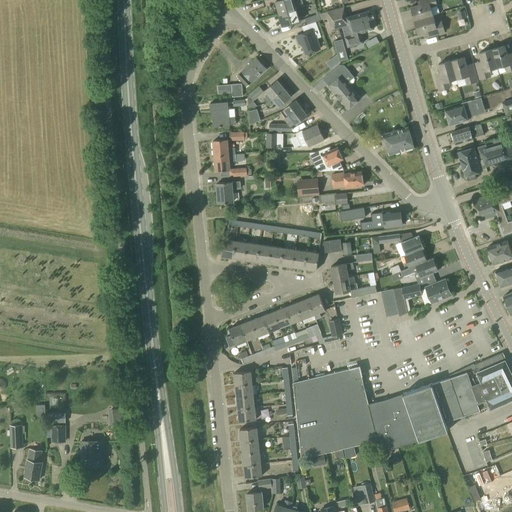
[(282,0),(275,2),(279,14),(296,9),(304,7),(301,0),(282,0)]
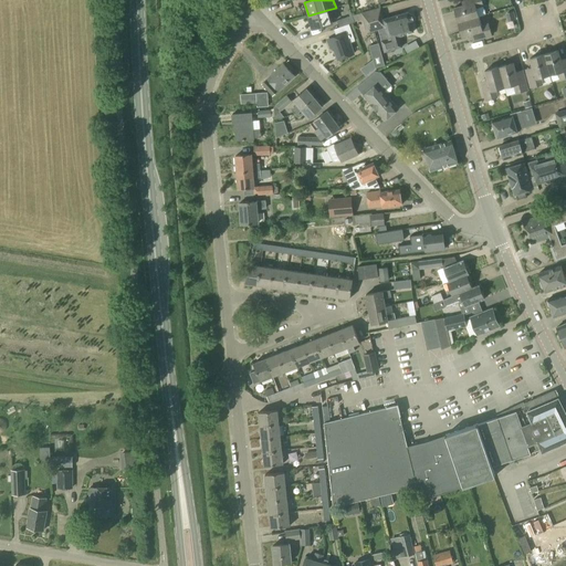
[(360,0),(363,11),(370,9),(368,0),(360,0)]
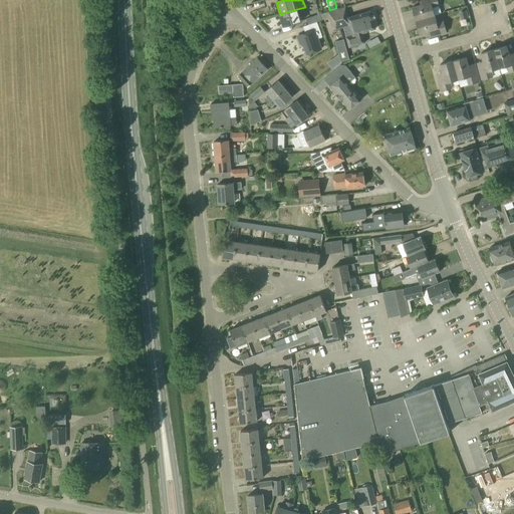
[(416,20),(435,15),(433,7),(439,6),(437,0),(422,0),(424,4),(413,8),(416,20)]
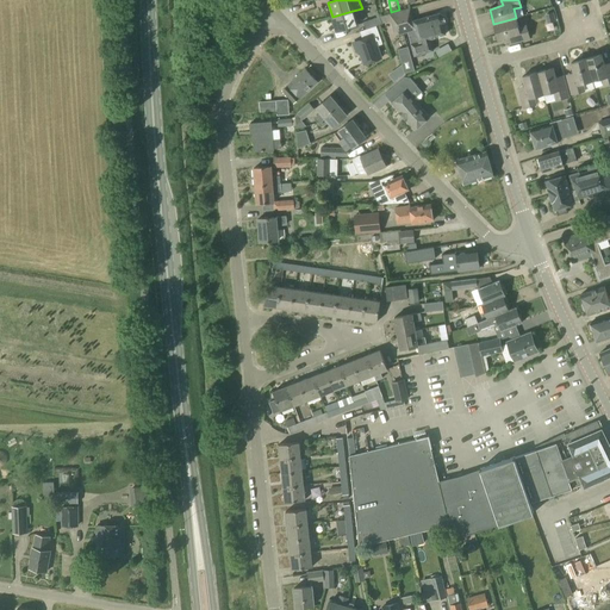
[(446,22),(443,17),(440,14),(414,22),(410,8),(388,14),(394,36),(408,33),(414,56),(433,51),(429,39),(446,35),(443,25),(446,22)]
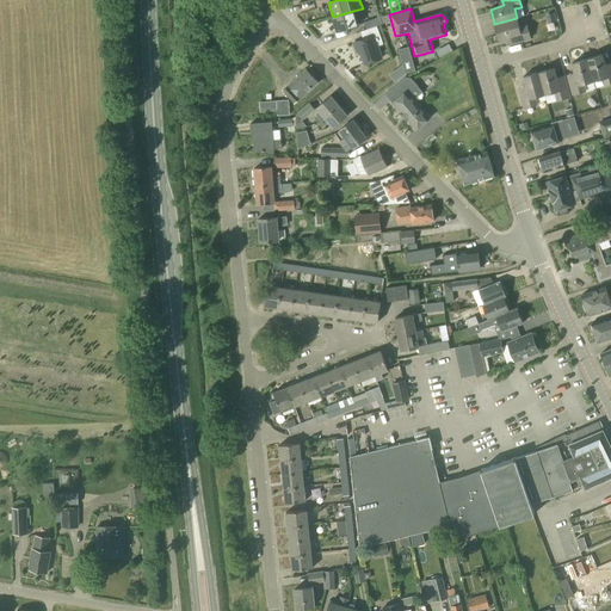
[(353,11),(333,17),(338,31),(358,25),(353,11)]
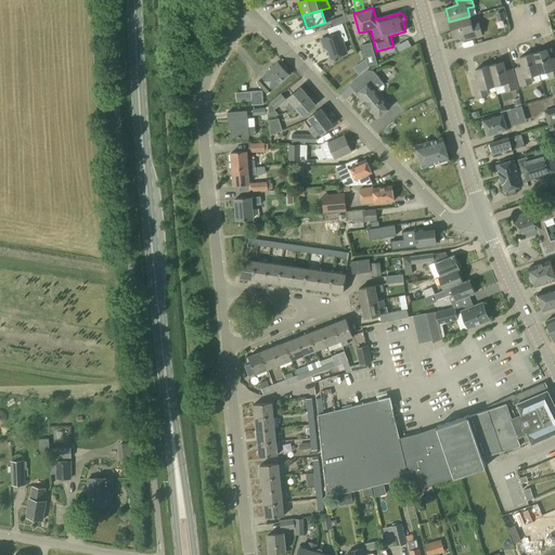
[(347,53),(343,42),(348,40),(343,24),(347,22),(345,15),(330,21),(333,27),(331,28),(333,35),(321,39),(324,48),(326,47),(332,59),(347,53)]
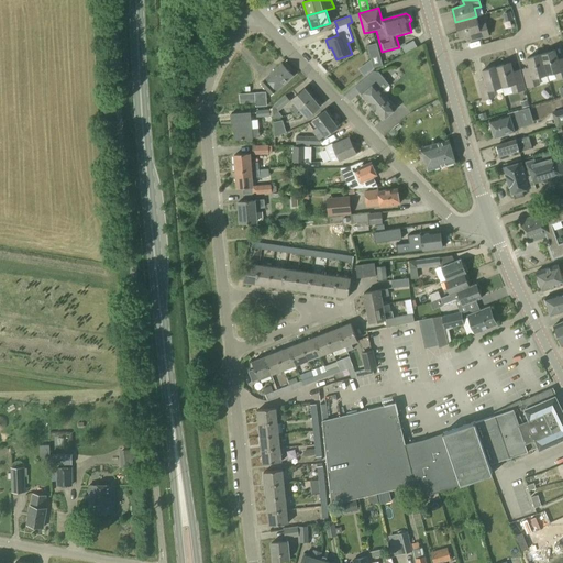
[(476,17),(455,22),(460,36),(472,33),(474,40),(488,35),(485,24),(478,25),(476,17)]
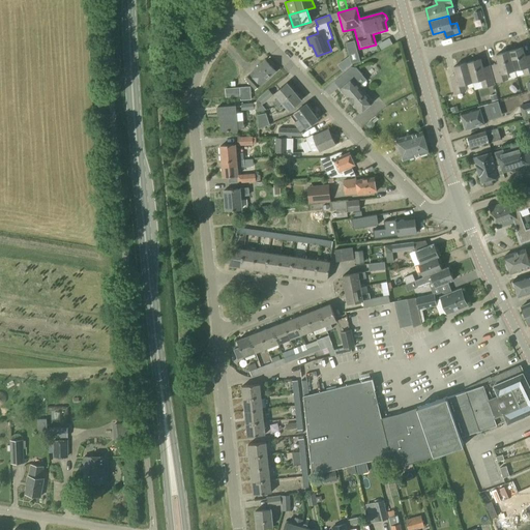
[(354,41),(346,43),(348,53),(357,51),(354,41)]
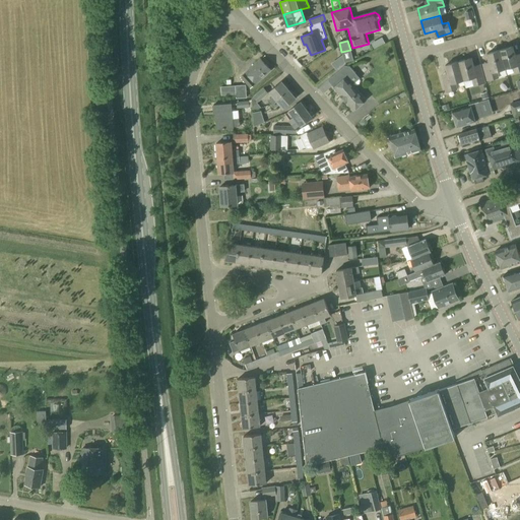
[(500,51),(505,69),(512,67),(514,74),(519,72),(519,57),(516,59),(513,47),(500,51)]
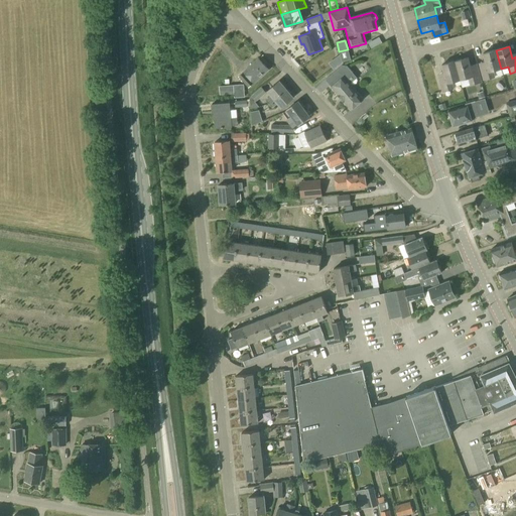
[(493,71),(501,69),(496,50),(483,53),(486,66),(480,68),(483,81),(495,78),(493,71)]
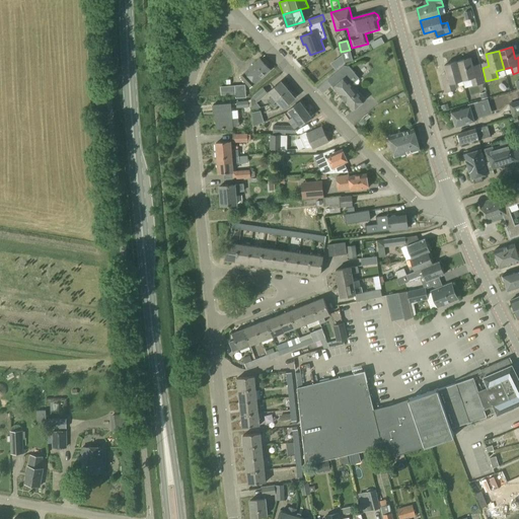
[(457,62),(462,80),(469,78),(472,86),(485,83),(480,68),(473,70),(470,58),(457,62)]
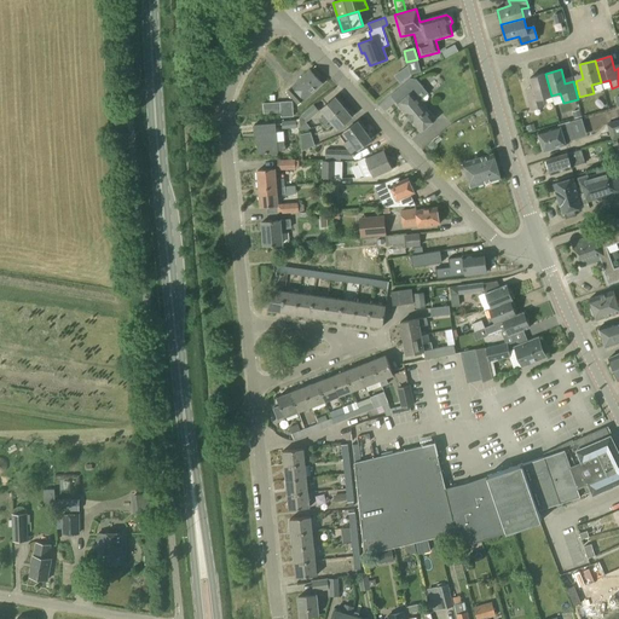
[(305,100),(322,84),(310,70),(293,87),(287,93),(298,105),(304,99),(305,100)]
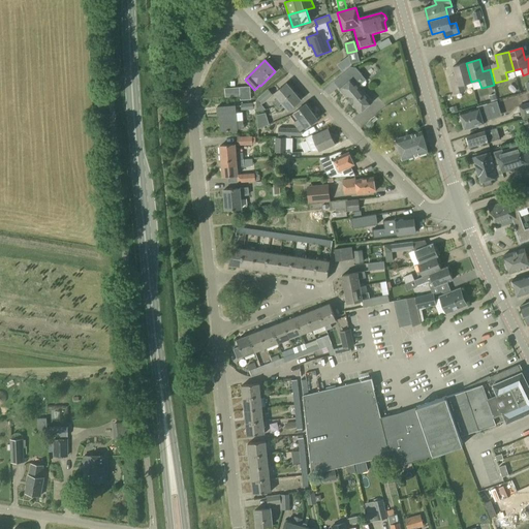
[(463,85),(471,82),(466,63),(453,67),(456,79),(449,81),(454,94),(464,91),(463,85)]
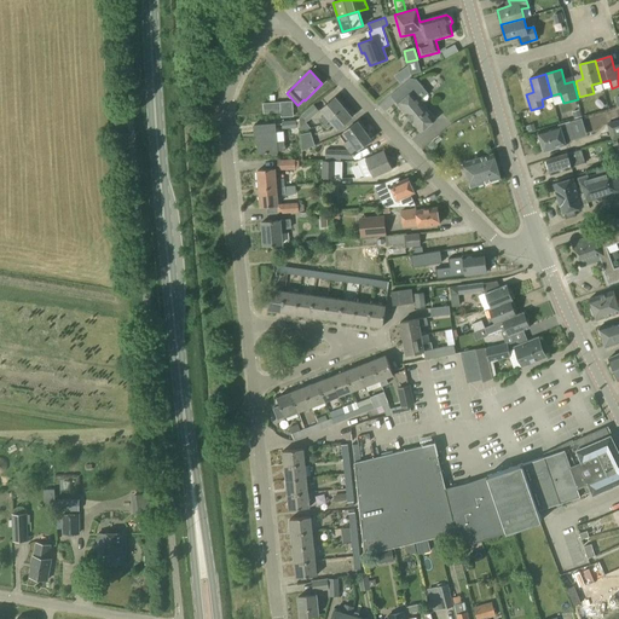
[(421,132),(435,120),(420,102),(428,94),(416,80),(410,79),(391,96),(421,132)]
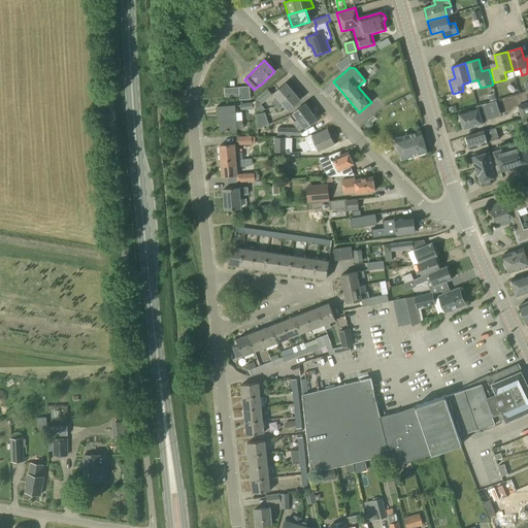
[(275,107),(293,92),(286,84),(273,94),(277,98),(271,103),(275,107)]
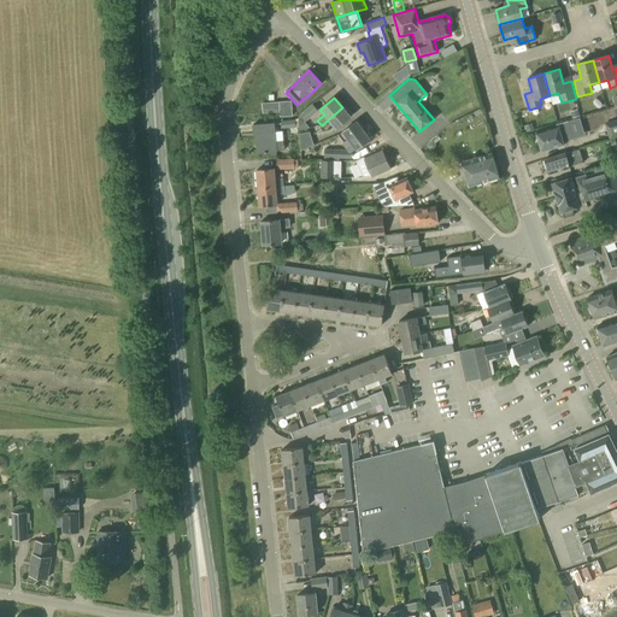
[(280,112),(278,103),(262,104),(263,113),(280,112)]
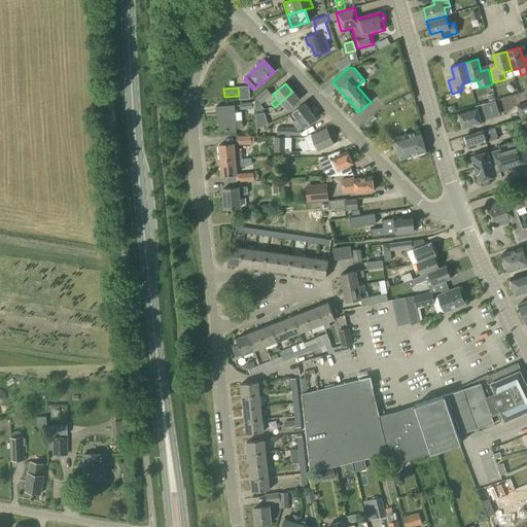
[(254,102),(255,109),(255,108),(272,96),(267,89),(256,98),(256,99),(254,101),(254,102)]
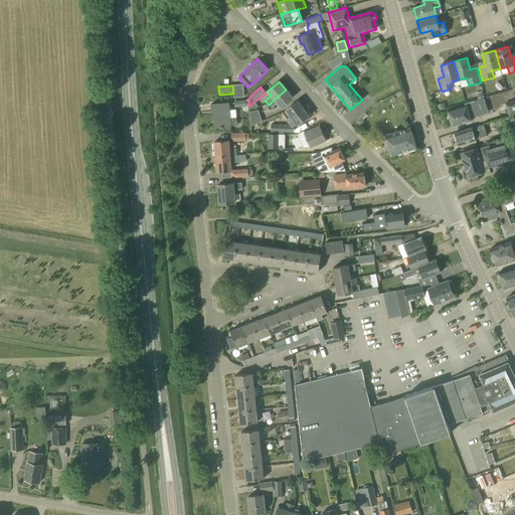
[(286,90),(269,105),(272,108),(277,104),(281,108),(293,98),(286,90)]
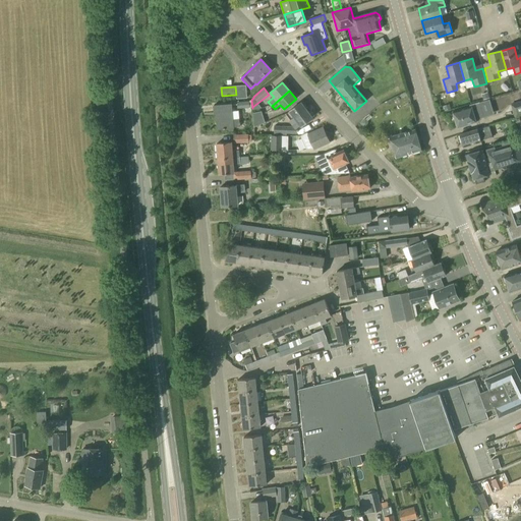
[(237,109),(252,108),(251,101),(237,103),(237,109)]
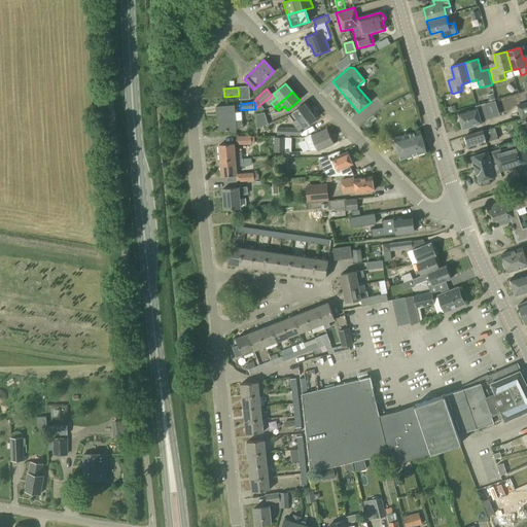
[(521,119),(526,117),(526,102),(517,106),(521,119)]
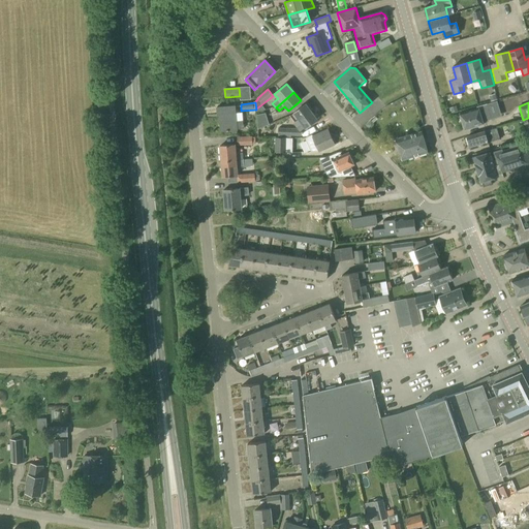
[(299,119),(294,122),(294,123),(300,130),(305,127),(306,128),(317,120),(306,104),(293,113),(299,119)]
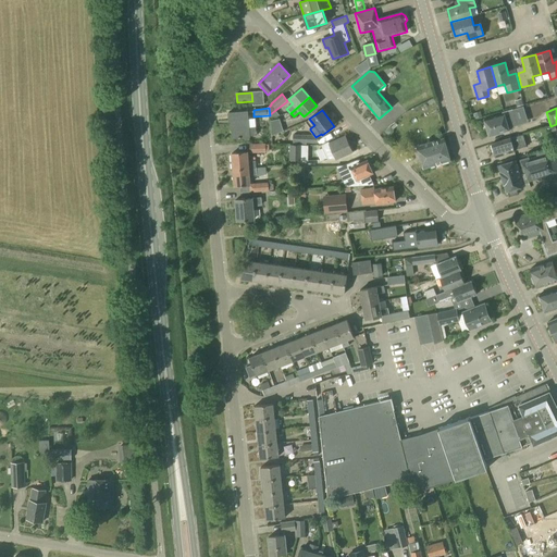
[(519,124),(515,111),(504,114),(484,120),(484,122),(483,123),(484,126),(486,127),(487,130),(486,132),(486,134),(489,135),(490,137),(509,131),(508,127),(519,124)]
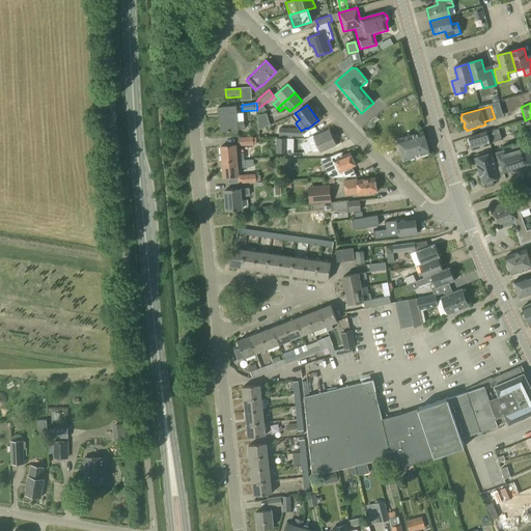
[(236,122),(235,107),(218,108),(218,115),(220,115),(221,132),(238,131),(238,130),(245,130),(244,121),(236,122)]
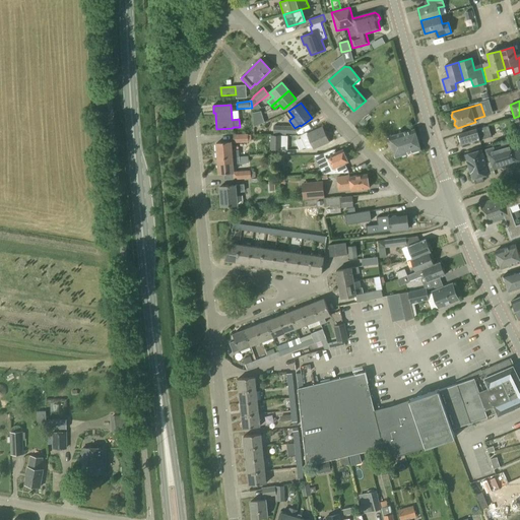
[(253,128),(264,123),(261,111),(252,113),(253,128)]
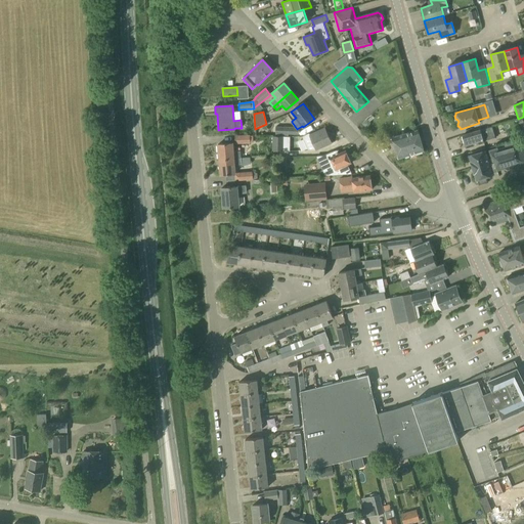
[(289,137),(289,127),(275,127),(275,136),(289,137)]
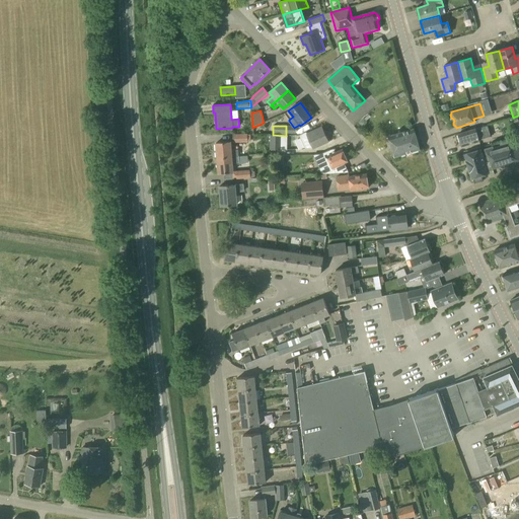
[(461,147),(478,142),(478,141),(492,137),(488,126),(458,134),(461,147)]
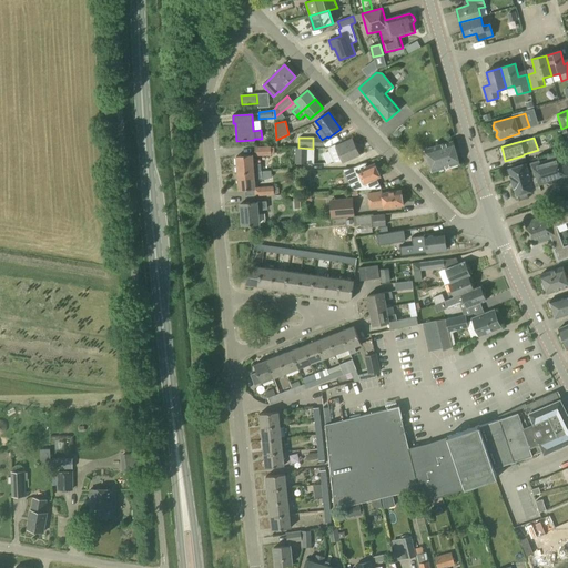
[(335,145),(327,149),(334,163),(343,163),(359,155),(352,139),(335,146),(335,145)]
